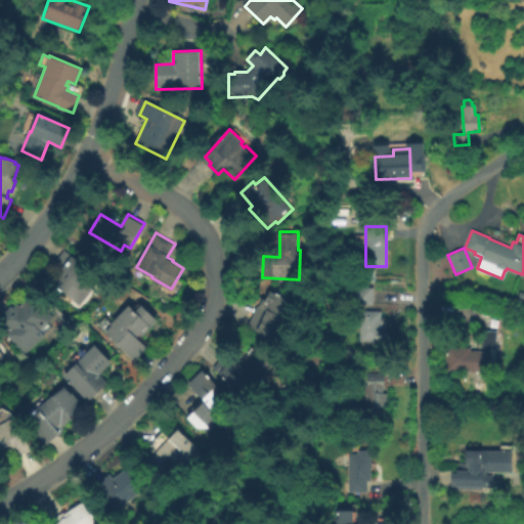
[(80,305),(53,284),(64,269),(54,262),(64,249),(94,272),(91,276),(97,282),(80,305)]
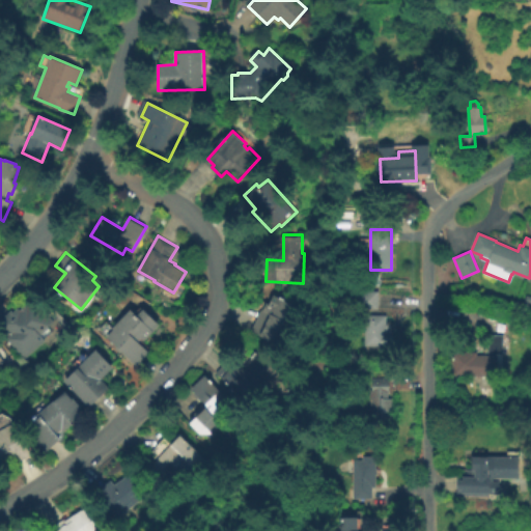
[(352,291),(378,291),(378,308),(352,307),(352,291)]
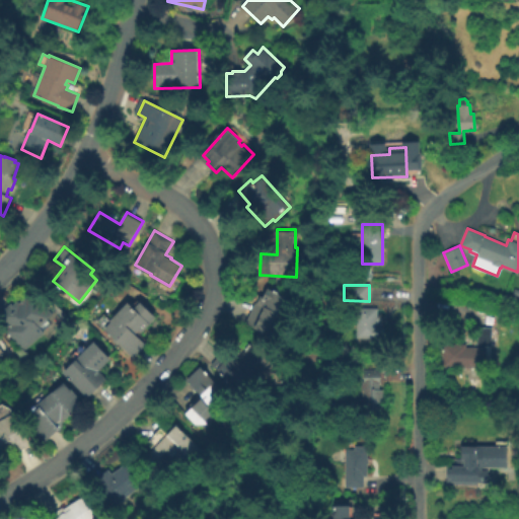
[(245,323),(255,302),(257,303),(262,295),(264,296),(268,288),(291,298),(273,337),(245,323)]
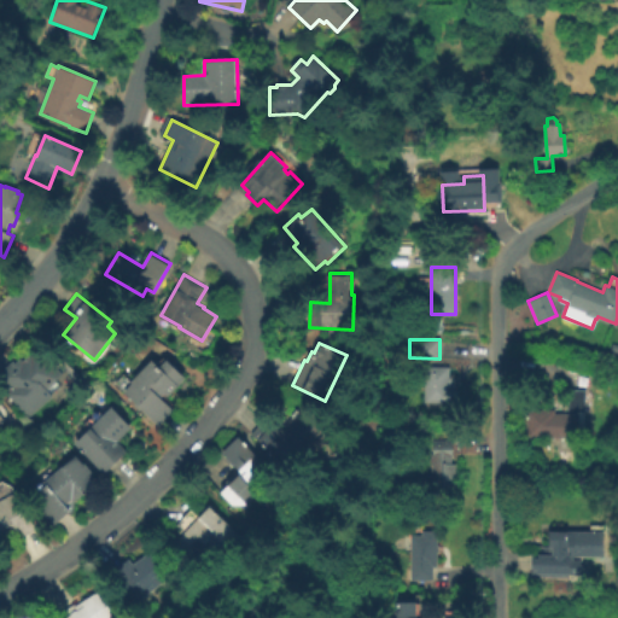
[(30,418),(7,394),(15,386),(3,373),(27,350),(31,355),(34,353),(35,355),(41,349),(50,357),(51,356),(60,367),(58,369),(62,373),(56,378),(62,385),(52,394),(53,396),(30,418)]
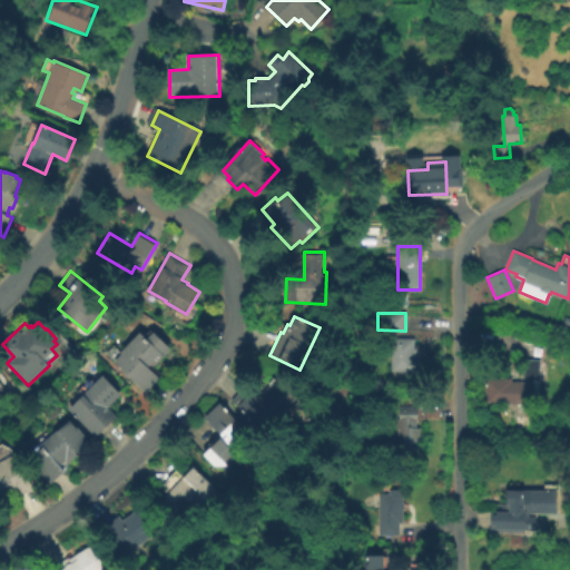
[(173,346),(155,364),(151,361),(148,364),(160,376),(147,391),(116,360),(114,361),(105,353),(114,343),(121,351),(141,328),(146,333),(153,326),(173,346)]
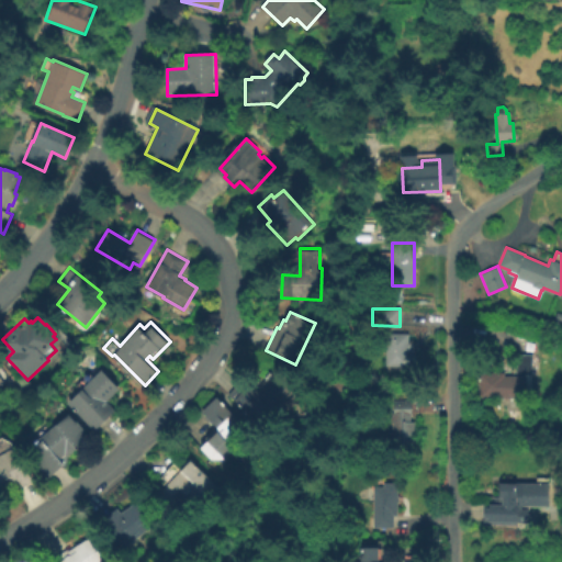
[(386,334),(408,334),(407,353),(416,353),(416,366),(386,366),(386,334)]
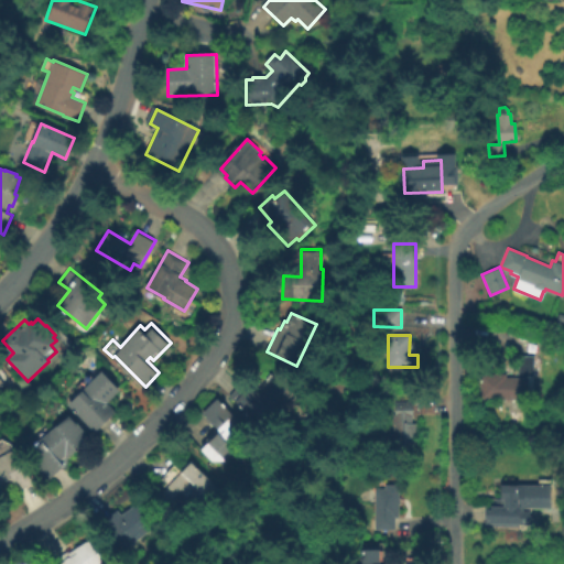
[(514,377),(514,371),(518,368),(518,355),(534,355),(534,359),(540,359),(540,379),(533,379),(533,391),(528,391),(528,400),(523,400),(523,402),(511,402),(512,399),(480,399),(480,373),(506,373),(506,377),(514,377)]
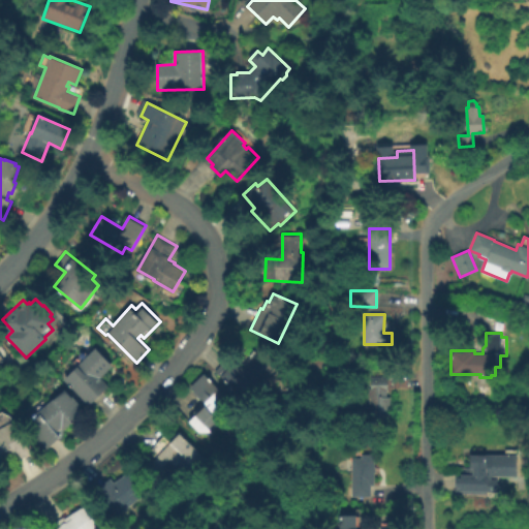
[(215,371),(225,359),(235,367),(244,356),(234,348),(240,340),(279,372),(255,401),(232,381),(230,383),(215,371)]
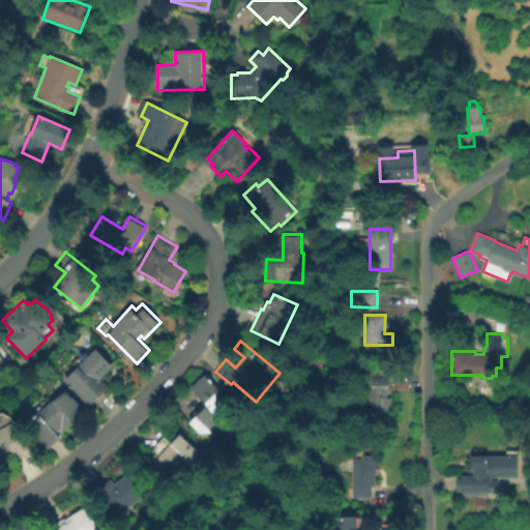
[(114,364),(101,377),(110,386),(89,406),(64,378),(96,346),(114,364)]
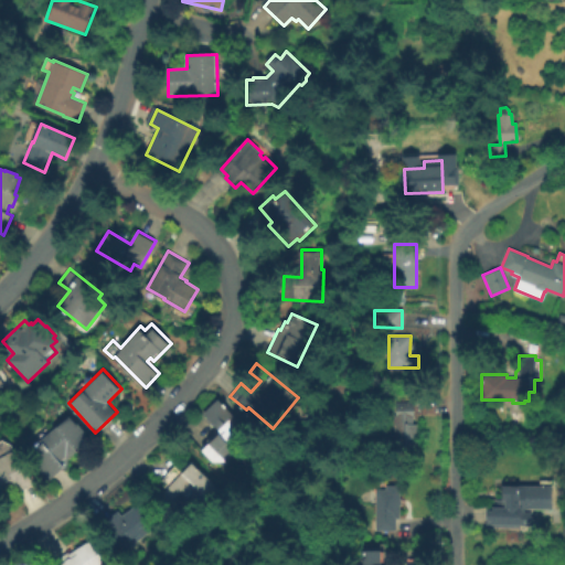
[(247,440),(226,461),(213,461),(202,450),(209,443),(205,439),(217,427),(203,413),(220,397),(235,413),(233,415),(241,424),(240,434),(247,440)]
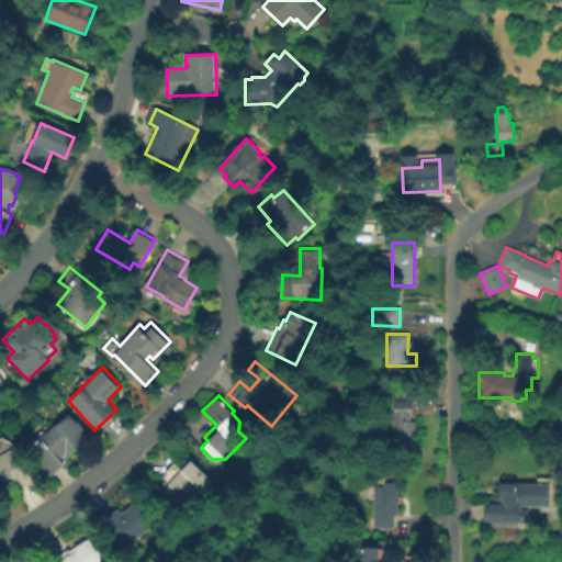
[(392,447),(392,423),(392,413),(393,413),(393,401),(411,401),(411,422),(413,422),(413,444),(406,444),(406,447),(392,447)]
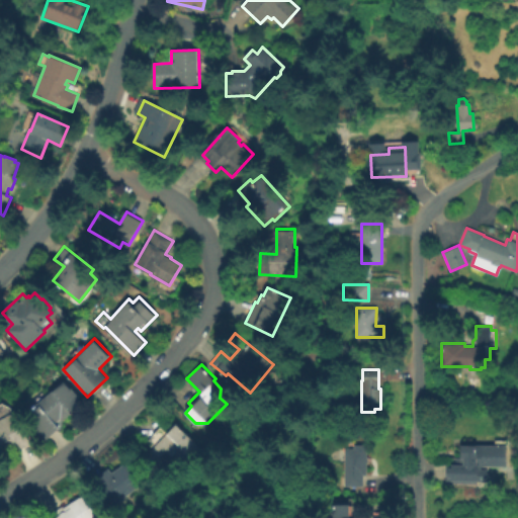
[(82,400),(71,411),(72,412),(64,421),(61,418),(56,422),(60,427),(46,441),(26,420),(31,416),(29,414),(40,403),(39,401),(64,379),(71,386),(72,385),(80,395),(78,397),(82,400)]
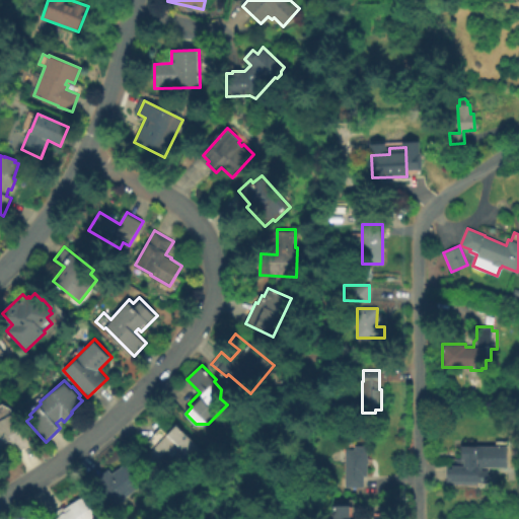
[(31,443),(17,450),(14,444),(9,447),(11,451),(0,457),(0,404),(2,403),(10,406),(13,413),(14,412),(31,443)]
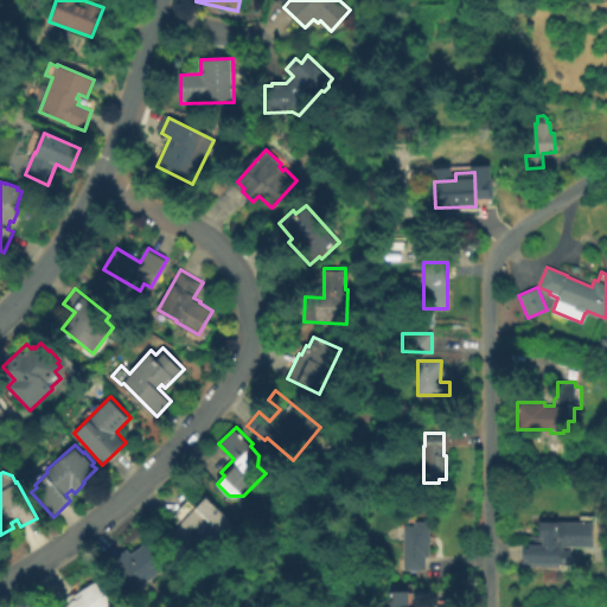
[(235,522),(212,545),(200,535),(186,550),(170,535),(179,525),(176,523),(179,519),(174,515),(187,499),(196,508),(208,496),(235,522)]
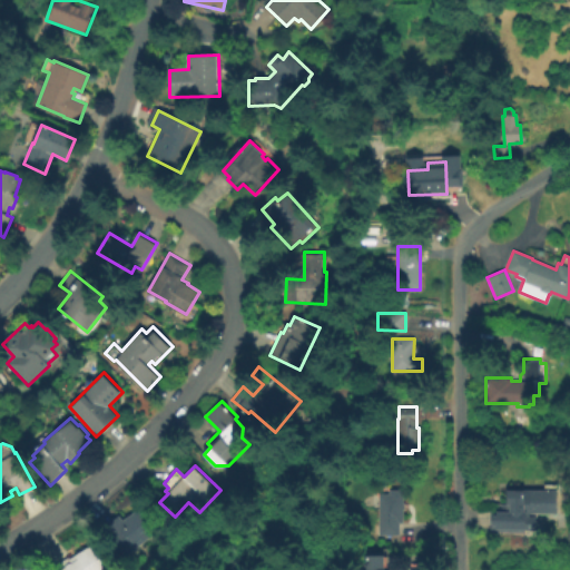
[(379,494),(389,494),(389,490),(402,490),(403,504),(404,504),(404,509),(402,509),(403,522),(399,522),(399,536),(379,536),(379,494)]
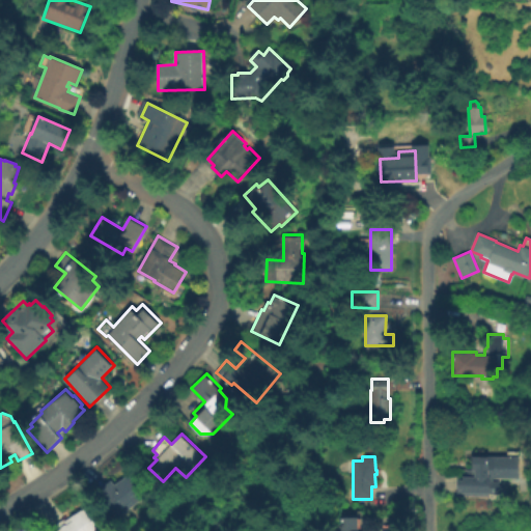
[(458,496),(458,474),(467,474),(467,469),(472,469),(472,456),(518,457),(518,478),(493,478),(492,483),(487,483),(486,496),(458,496)]
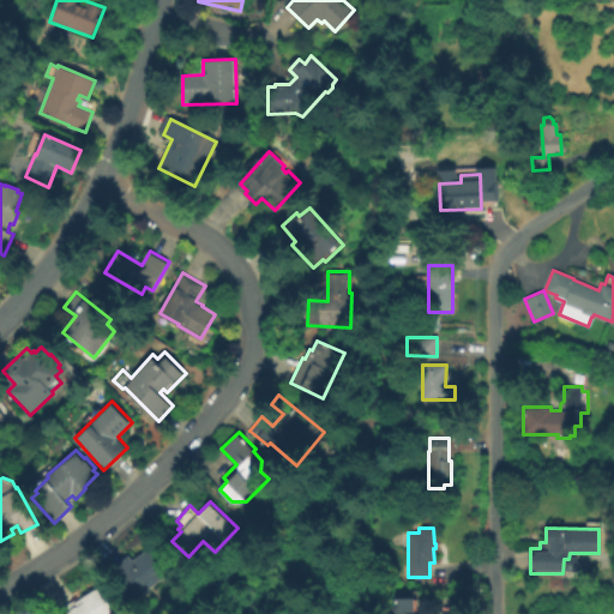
[(175,566),(134,599),(112,567),(130,554),(133,560),(156,542),(175,566)]
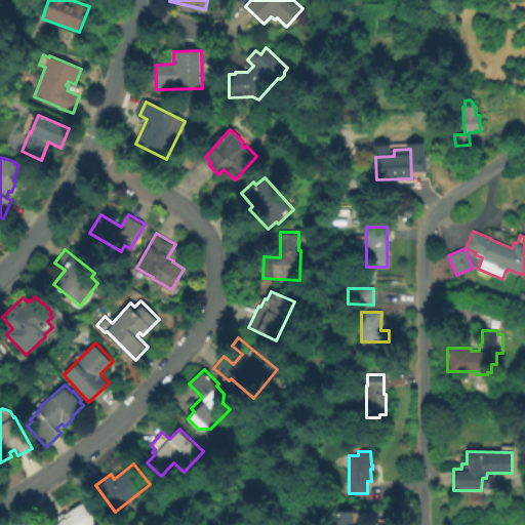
[(97,524),(49,524),(48,523),(63,514),(63,515),(83,502),(97,524)]
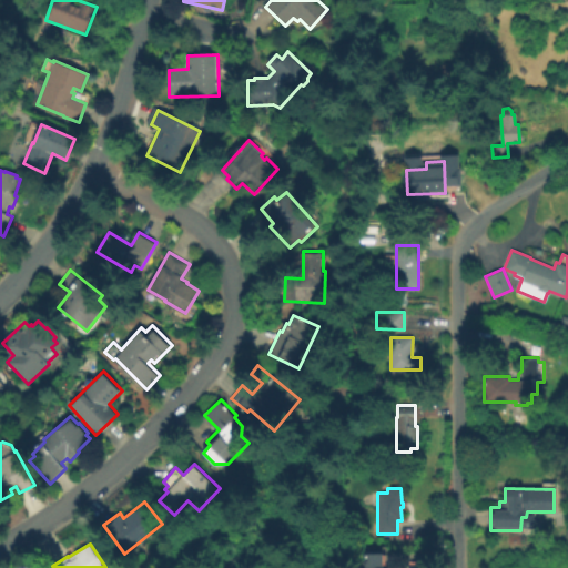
[(362,567),(362,554),(382,554),(382,567),(362,567)]
